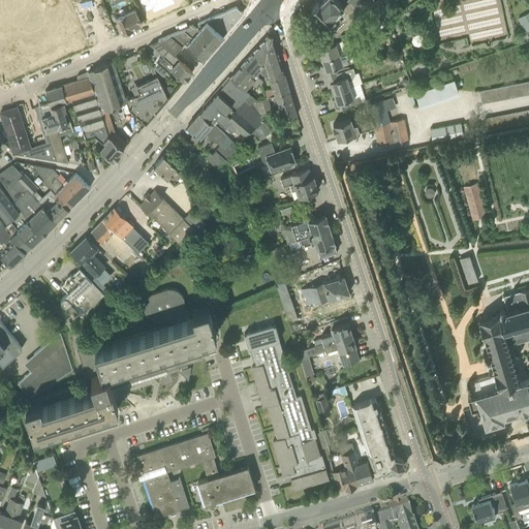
[(160,0),(137,0),(144,13),(152,9),(154,13),(164,8),(160,0)]
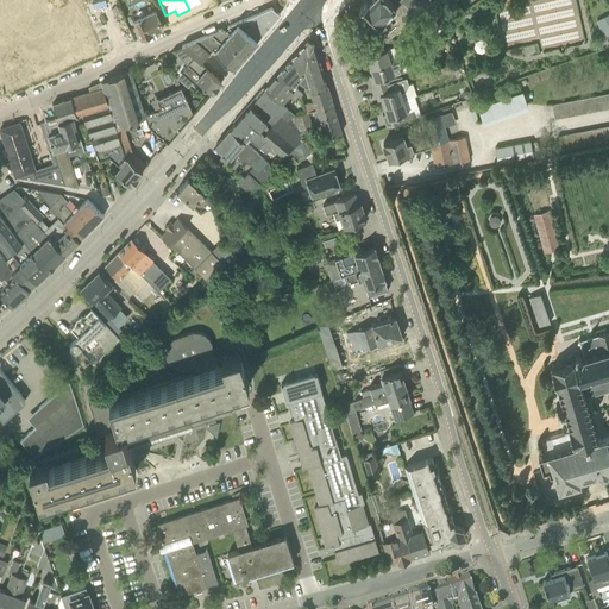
[(184,0),(189,10),(202,5),(200,0),(184,0)]
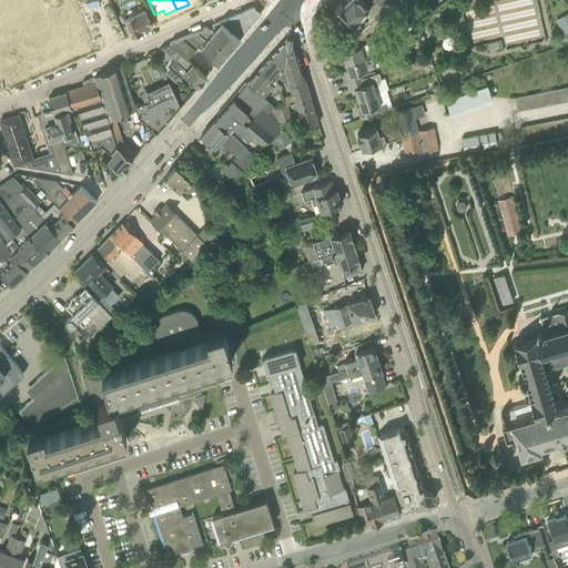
[(362,38),(377,22),(397,2),(398,6),(403,1),(402,0),(375,0),(368,7),(362,0),(345,0),(343,2),(342,1),(334,9),(362,38)]
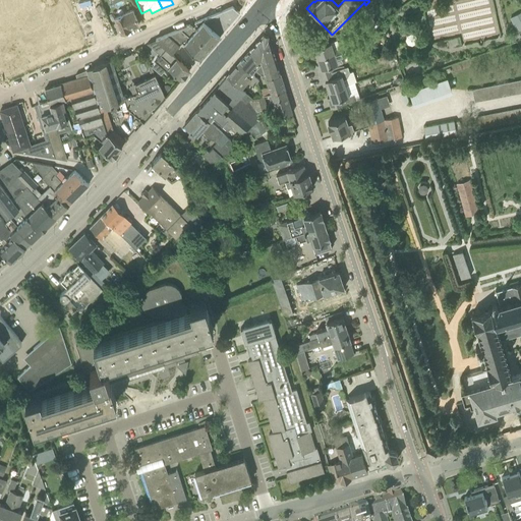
[(156,39),(157,40),(166,49),(171,53),(182,41),(200,57),(220,35),(239,12),(232,6),(194,22),(198,26),(195,30),(189,24),(156,39)]
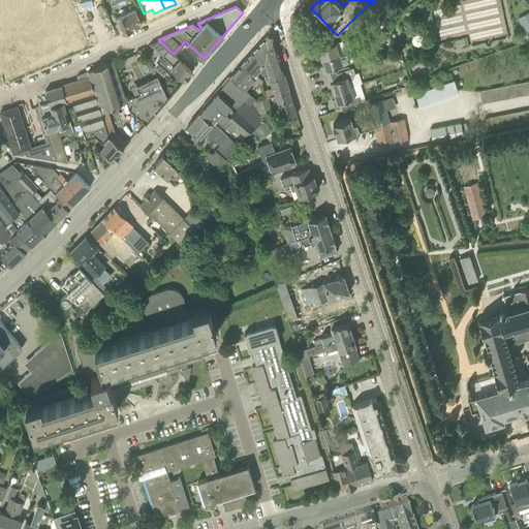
[(132,29),(142,25),(135,10),(117,19),(123,34),(133,29),(132,29)]
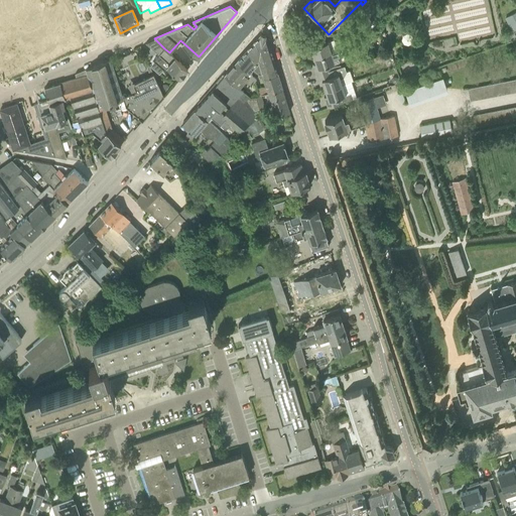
[(515,11),(505,17),(512,31),(515,29),(515,11)]
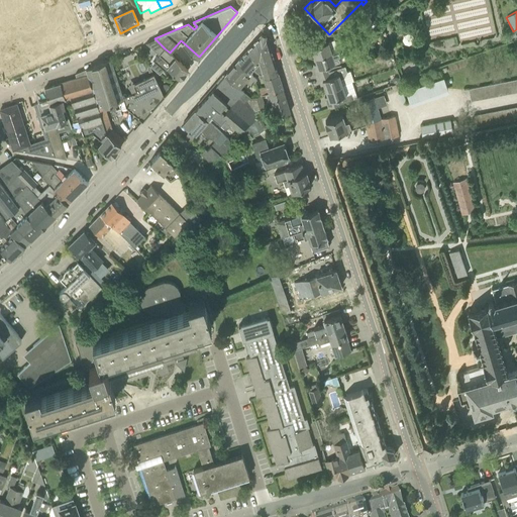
[(262,33),(246,50),(259,61),(273,57),(266,34),(262,33)]
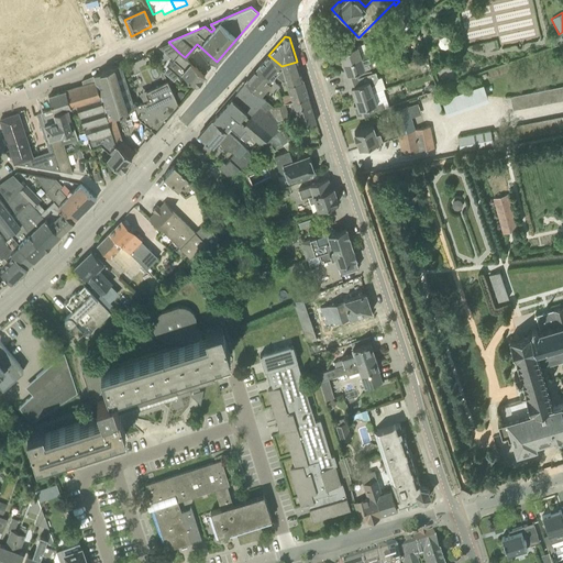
[(438,43),(441,47),(445,50),(450,47),(451,42),(449,37),(444,36),(440,39),(438,43)]
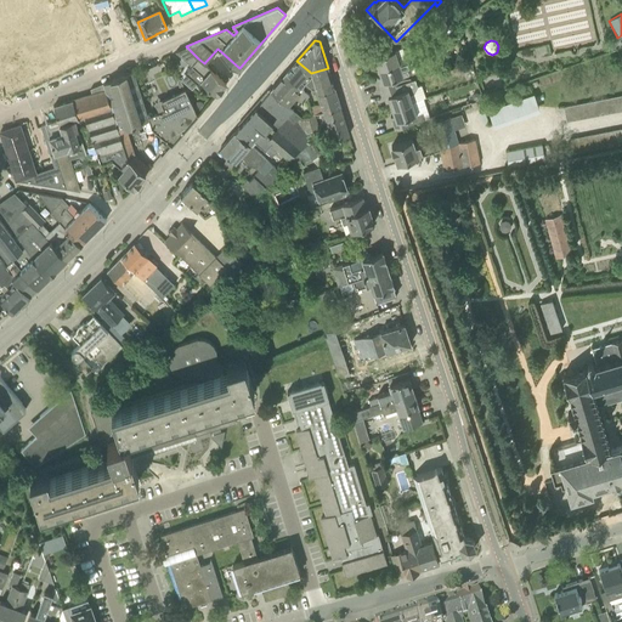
[(377,44),(374,46),(367,55),(372,60),(373,63),(377,62),(379,69),(399,63),(407,61),(402,47),(385,54),(383,49),(377,44)]
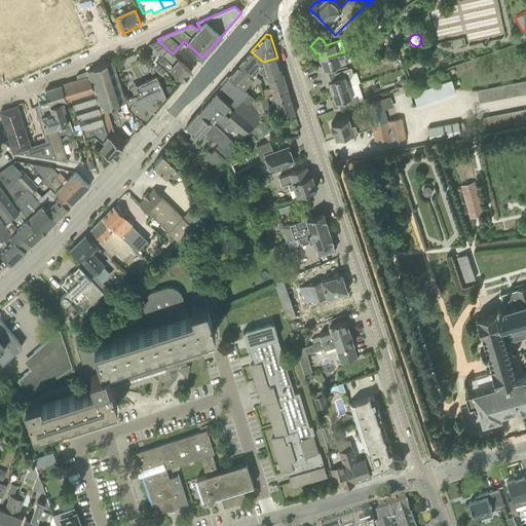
[(149,44),(162,55),(167,49),(158,40),(149,44)]
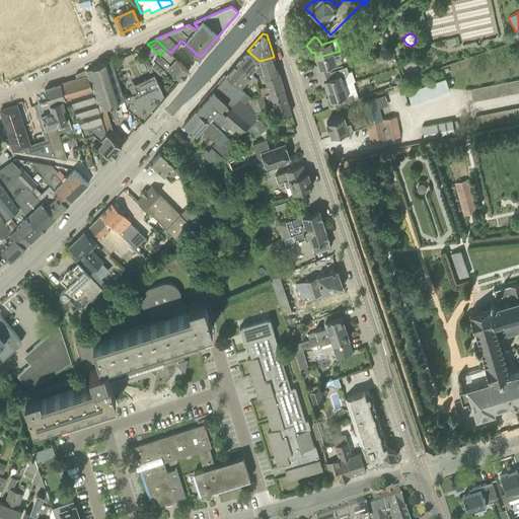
[(165,70),(167,67),(180,78),(189,69),(170,53),(165,49),(160,55),(154,61),(165,70)]
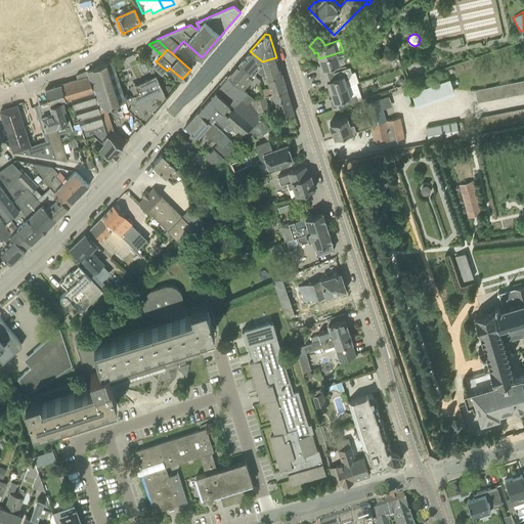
[(250,51),(241,62),(253,74),(256,70),(263,76),(266,75),(262,61),(250,51)]
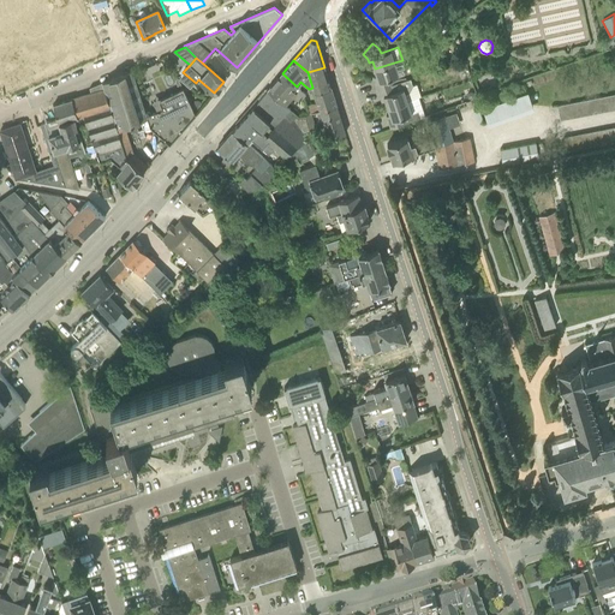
[(402,61),(395,64),(394,63),(375,69),(377,76),(374,77),(377,89),(393,84),(390,78),(406,72),(402,61)]
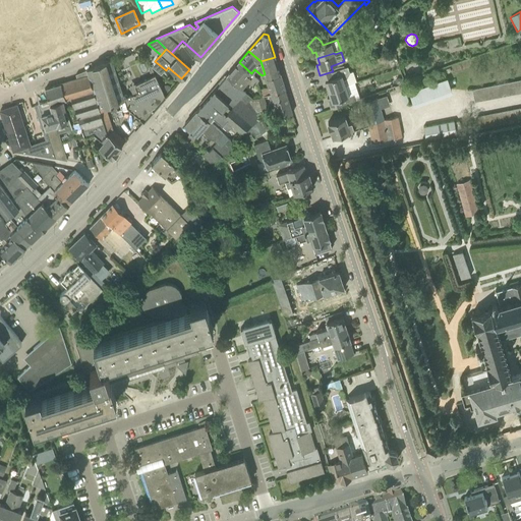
[(261,61),(265,74),(269,85),(283,81),(275,57),(261,61)]
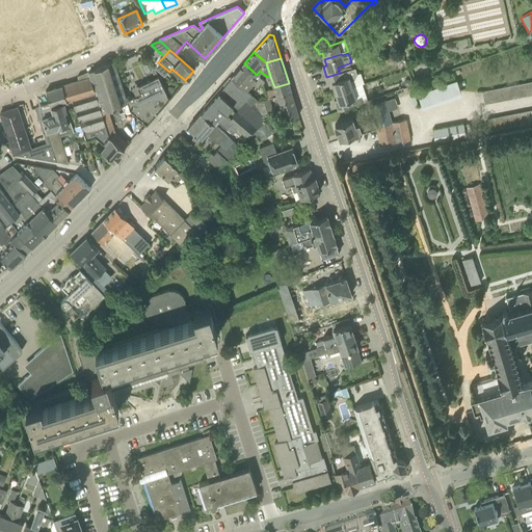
[(127,99),(114,60),(77,76),(79,81),(61,86),(67,102),(72,101),(74,107),(80,122),(102,114),(101,111),(128,103),(127,99)]
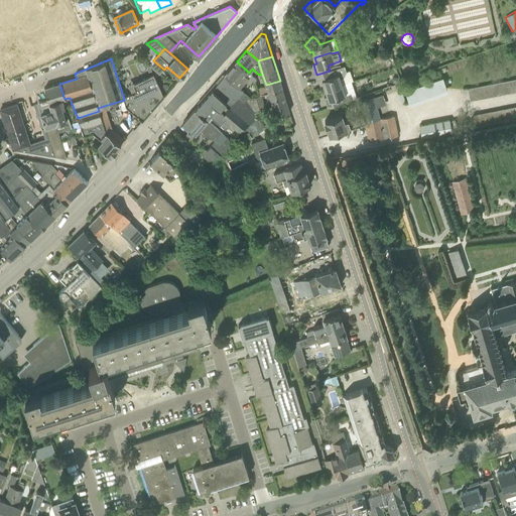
[(225,75),(238,86),(246,77),(249,79),(246,82),(251,86),(256,80),(252,76),(249,73),(237,61),(225,75)]
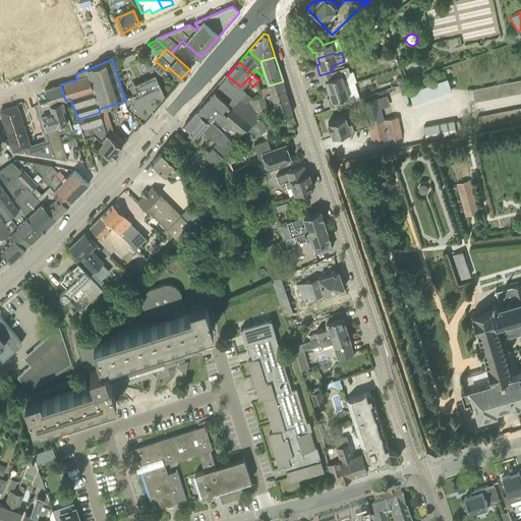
[(348,67),(333,71),(320,75),(324,87),(327,85),(329,92),(355,82),(355,81),(356,81),(353,71),(350,72),(348,67)]
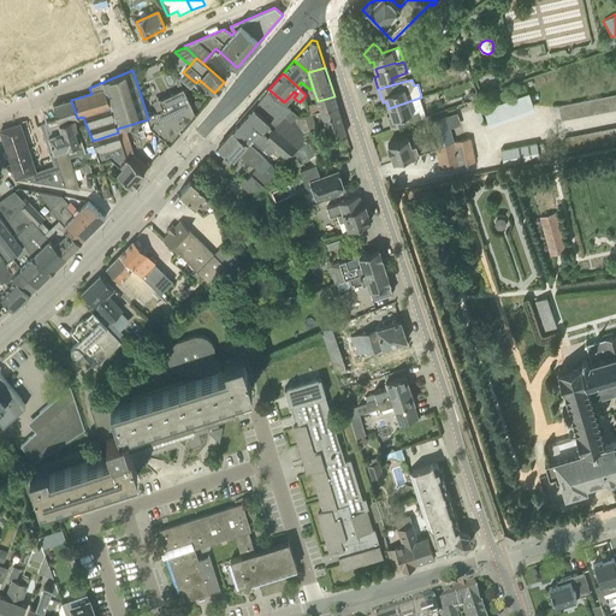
[(154,105),(158,112),(147,114),(148,119),(150,126),(170,144),(196,114),(183,88),(163,99),(155,100),(152,102),(154,105)]
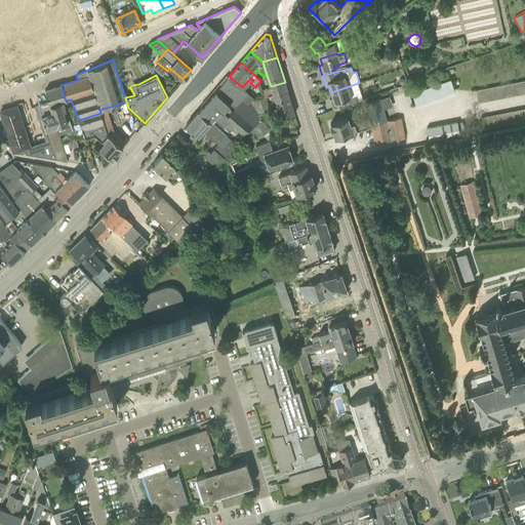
[(251,127),(265,121),(259,113),(251,101),(255,99),(242,87),(229,76),(213,93),(251,127)]
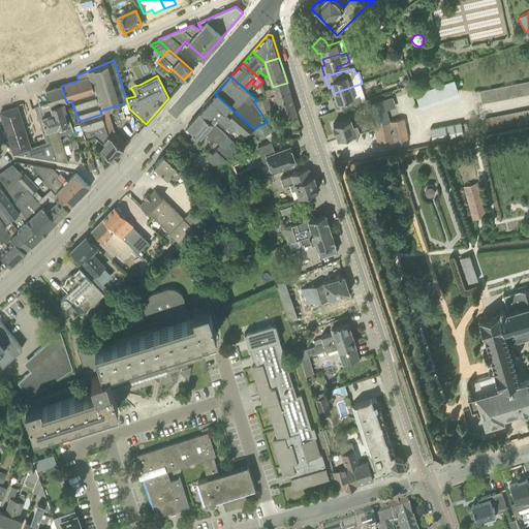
[(418,104),(459,92),(455,80),(415,91),(418,104)]
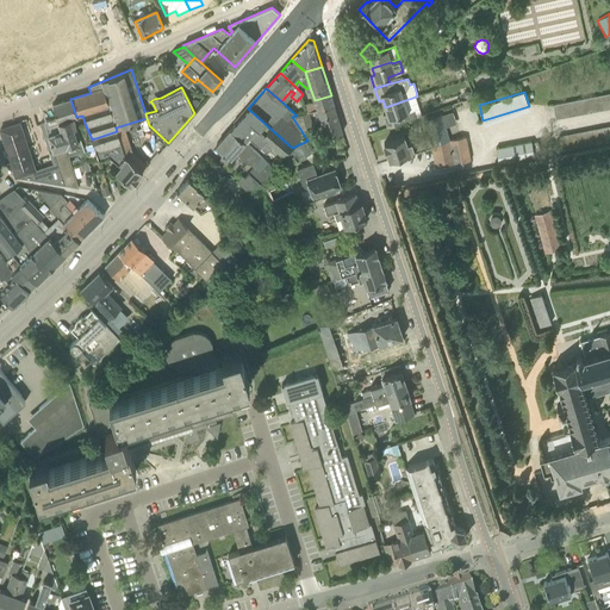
[(317,110),(315,111),(317,118),(323,138),(342,132),(331,95),(315,100),(317,110)]
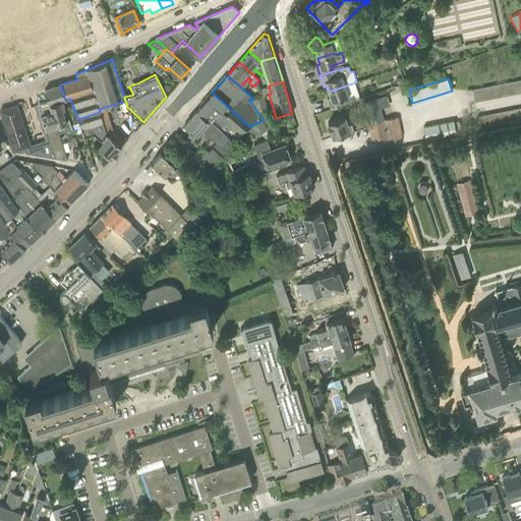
[(517,94),(514,81),(509,82),(511,95),(517,94)]
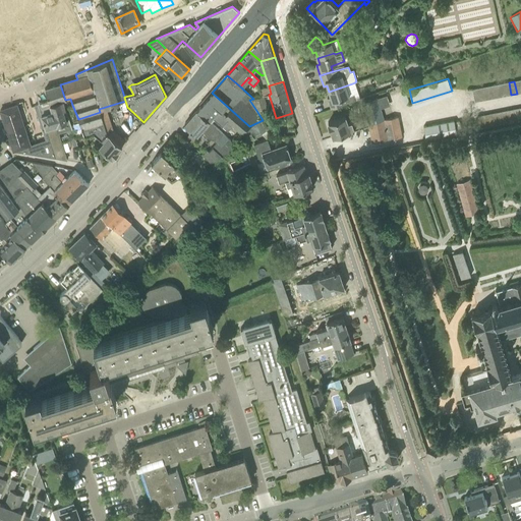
[(328,99),(331,109),(344,105),(360,99),(355,82),(329,92),(331,98),(328,99)]
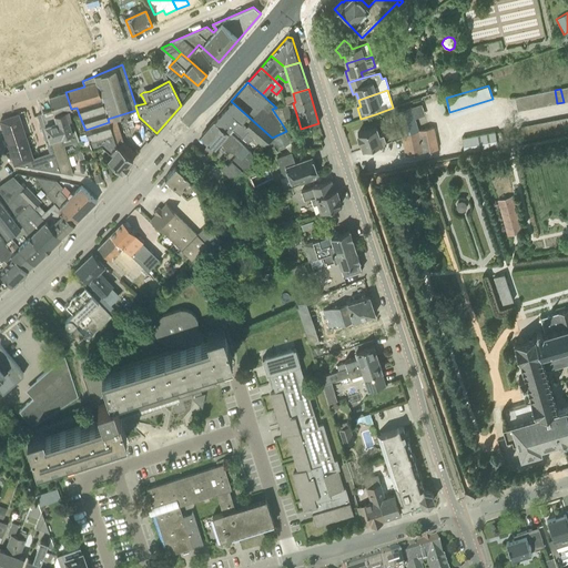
[(557,103),(555,90),(548,91),(550,104),(557,103)]
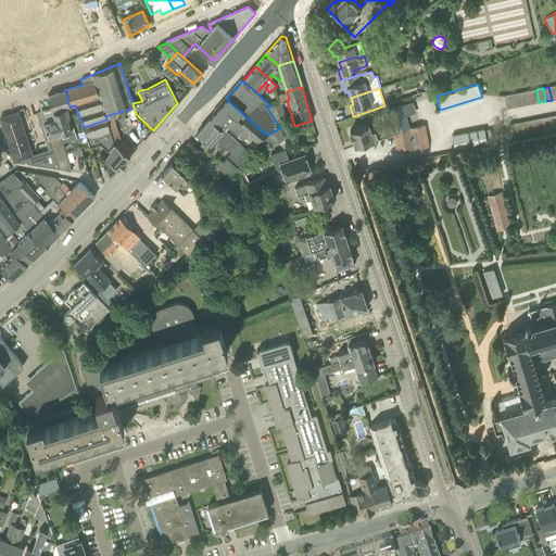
[(539,102),(536,89),(530,90),(532,103),(539,102)]
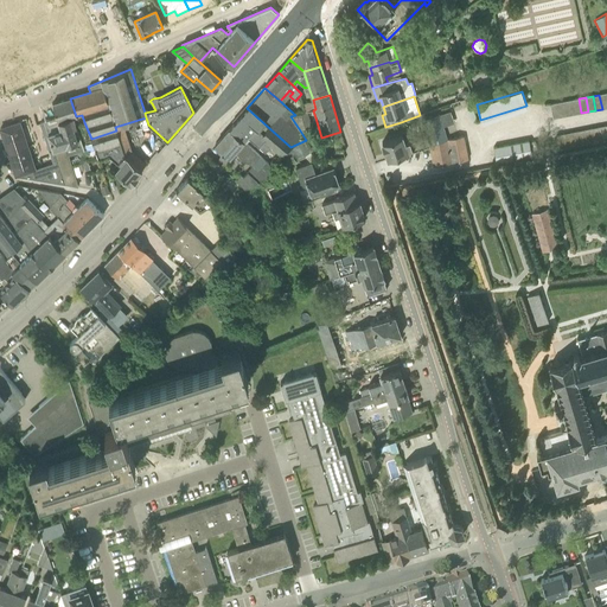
[(70,98),(52,103),(57,117),(58,122),(72,117),(76,116),(70,98)]
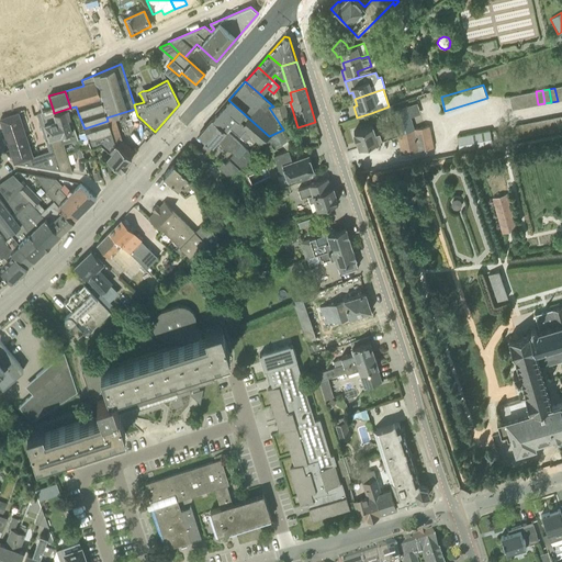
[(538,104),(536,91),(529,92),(532,105),(538,104)]
